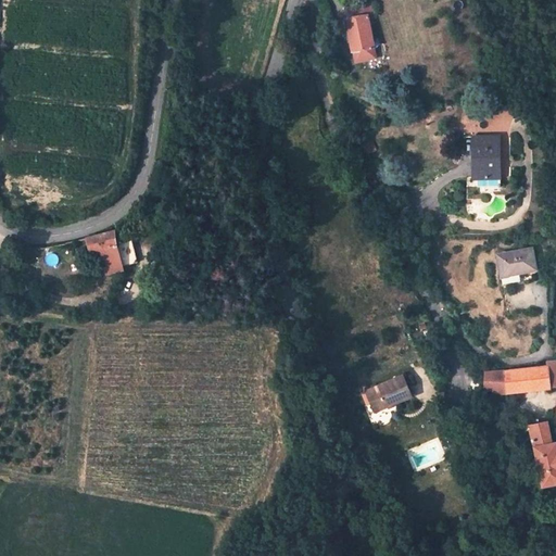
[(370,1),(361,3),(363,16),(367,15),(373,14),(370,1)]
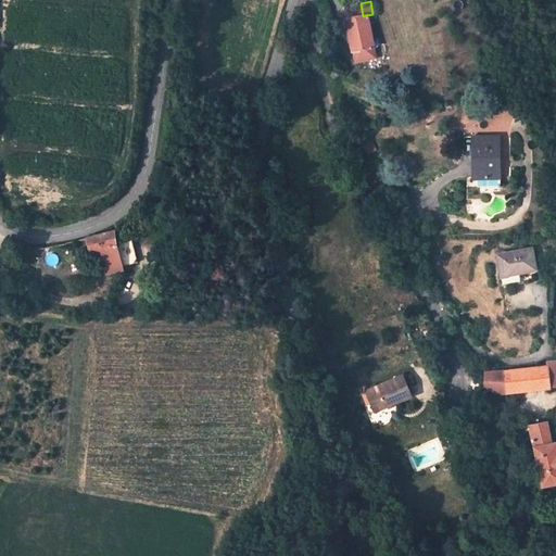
[(374,46),(367,15),(363,16),(361,3),(343,7),(353,51),(354,50),(356,60),(374,57),(371,46),(374,46)]
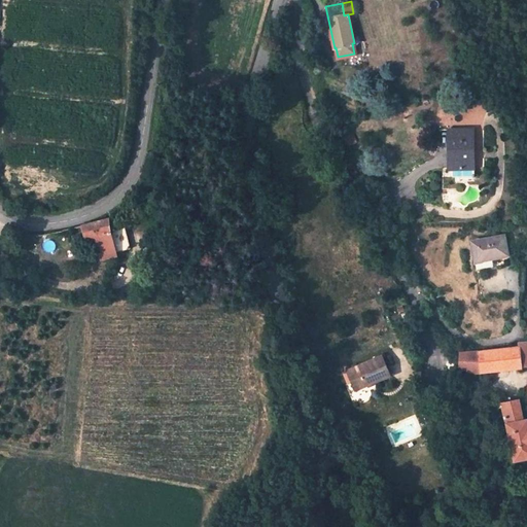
[(457,169),(476,167),(471,127),(449,129),(453,170),(457,169)]
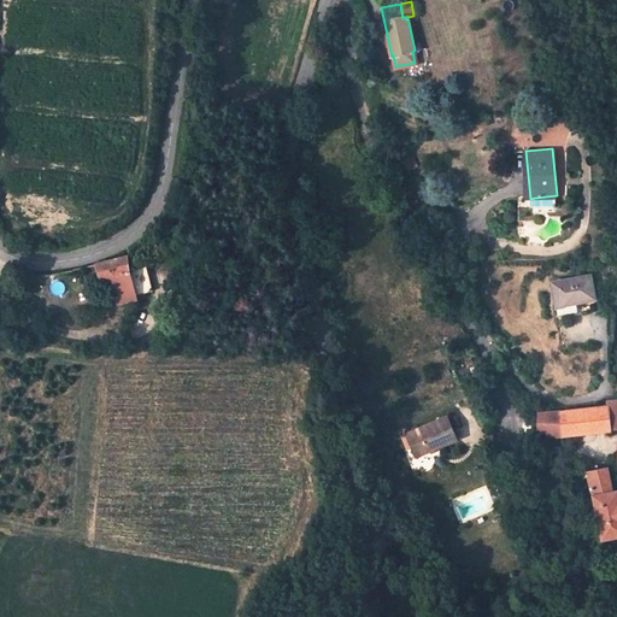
[(557,195),(535,198),(536,207),(556,206),(556,197),(557,195)]
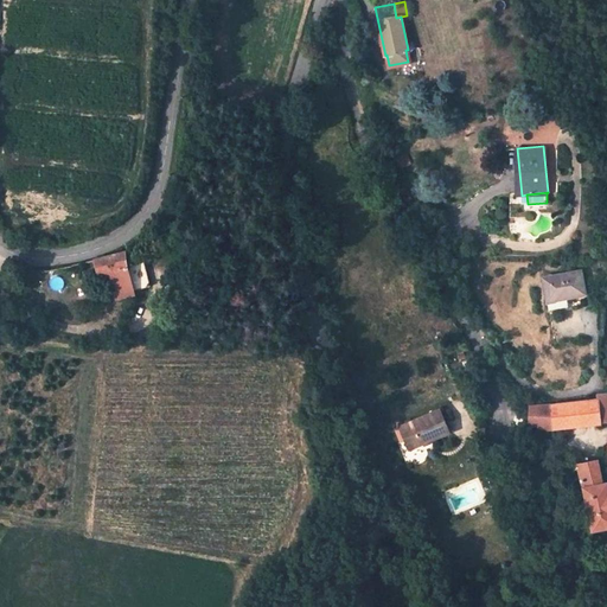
[(114,269),(117,283),(141,278),(138,264),(127,267),(123,253),(97,260),(95,260),(98,274),(110,272),(110,270),(114,269)]
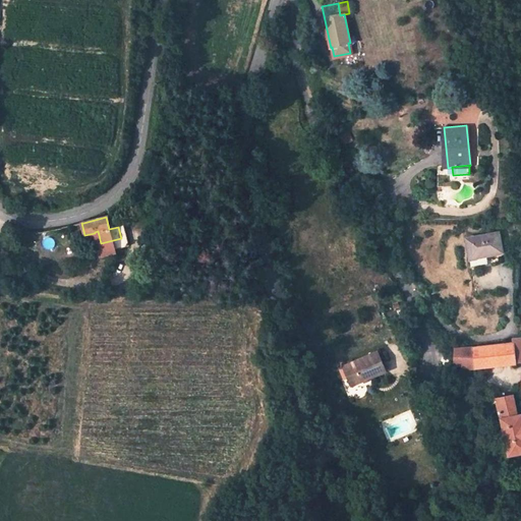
[(377,225),(382,234),(393,233),(393,224),(377,225)]
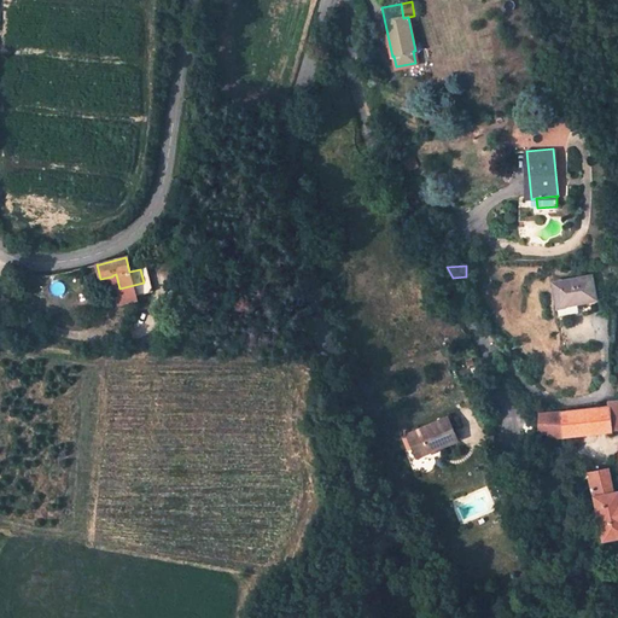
[(147,268),(140,269),(144,283),(120,289),(121,298),(136,295),(149,292),(152,292),(147,268)]
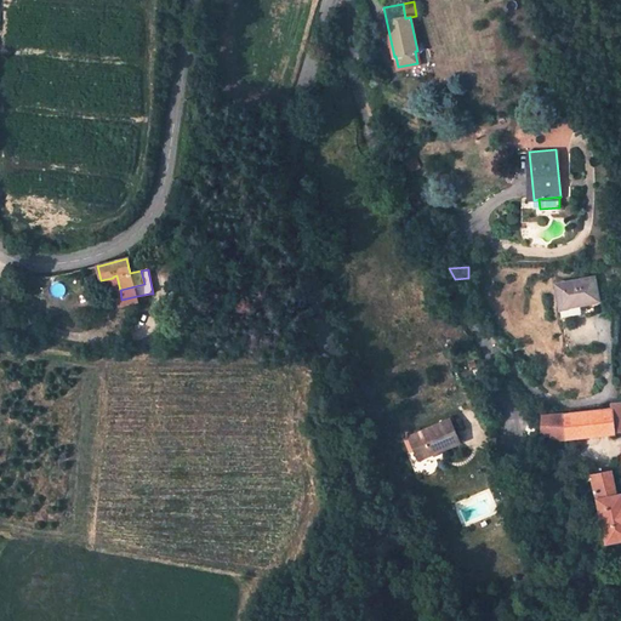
[(557,284),(562,318),(580,315),(577,306),(598,302),(594,278),(557,284)]
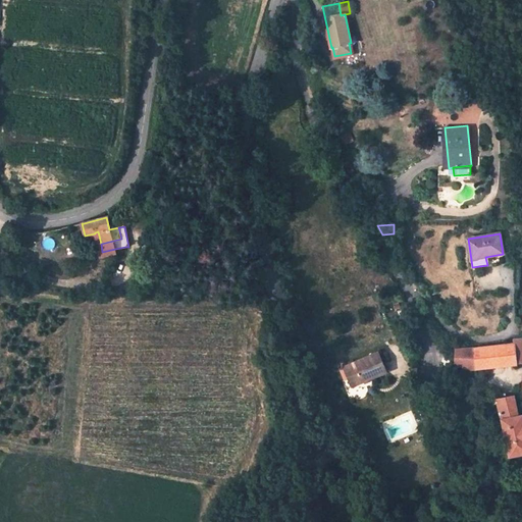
[(521,365),(521,337),(517,338),(512,340),(512,345),(459,350),(451,350),(449,363),(456,365),(462,367),(471,370),(521,365)]
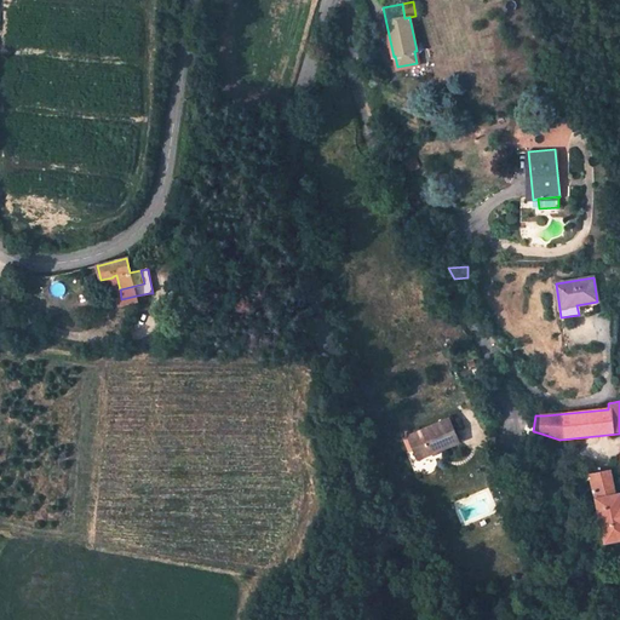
[(455,440),(411,458),(419,478),(464,460),(455,440)]
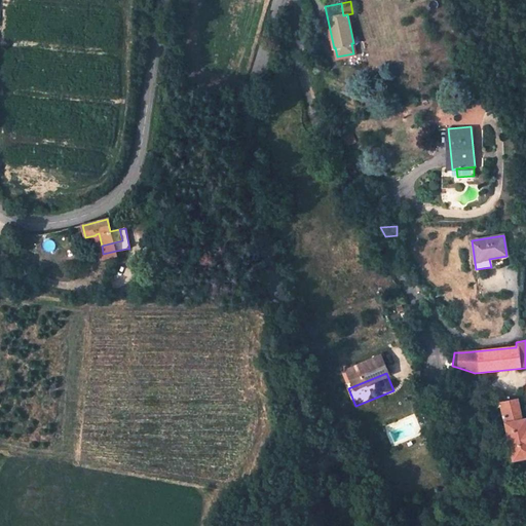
[(525,459),(525,418),(523,419),(518,399),(496,403),(497,408),(501,406),(515,461),(525,459)]
